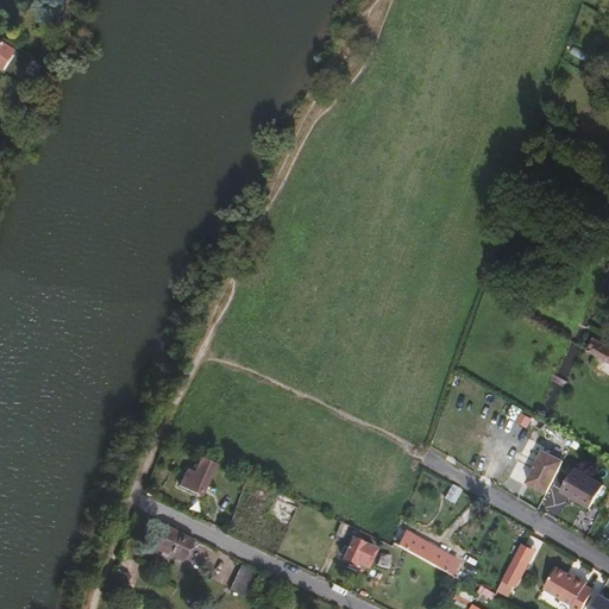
[(0,64),(5,69),(19,48),(0,35),(0,64)]
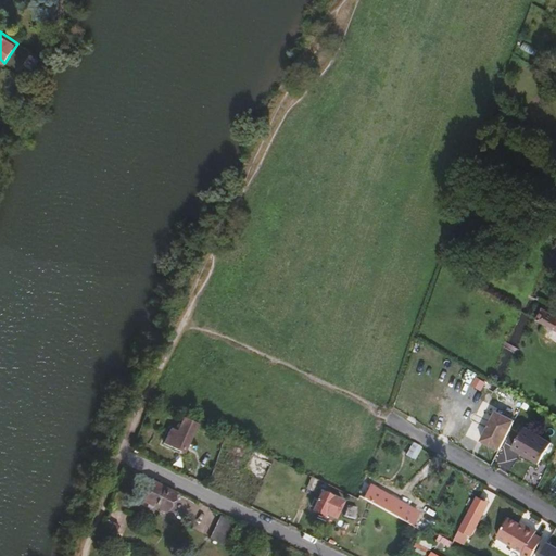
[(547,326),(554,314),(542,307),(534,318),(547,326)]
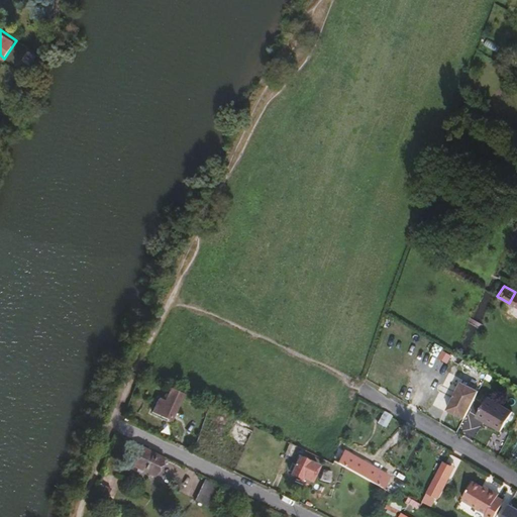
[(470,405),(478,390),(461,381),(446,408),(463,417),(470,405)]
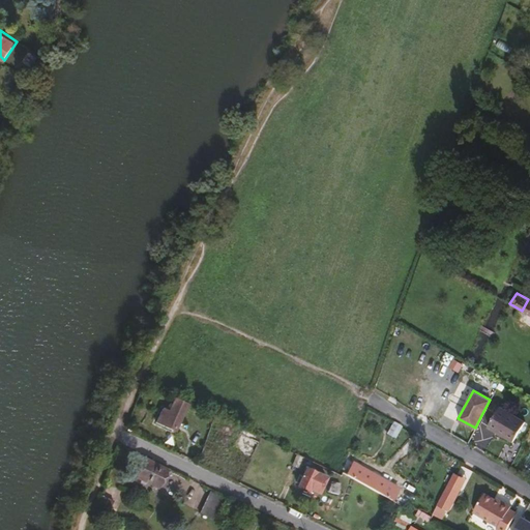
[(175,428),(187,404),(174,399),(163,421),(175,428)]
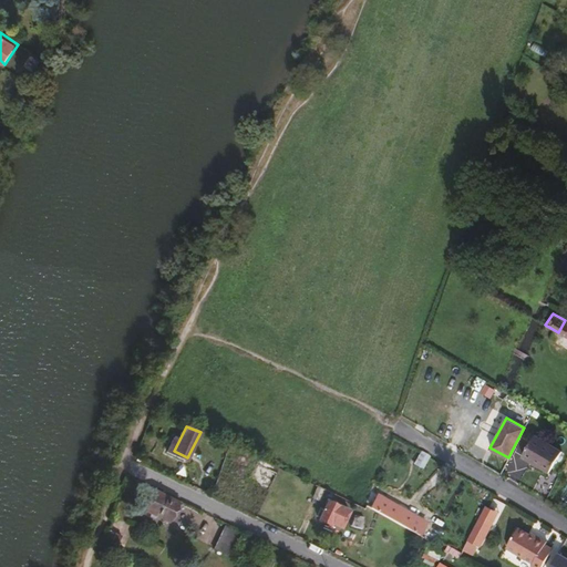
[(548,472),(560,452),(534,435),(522,456),(548,472)]
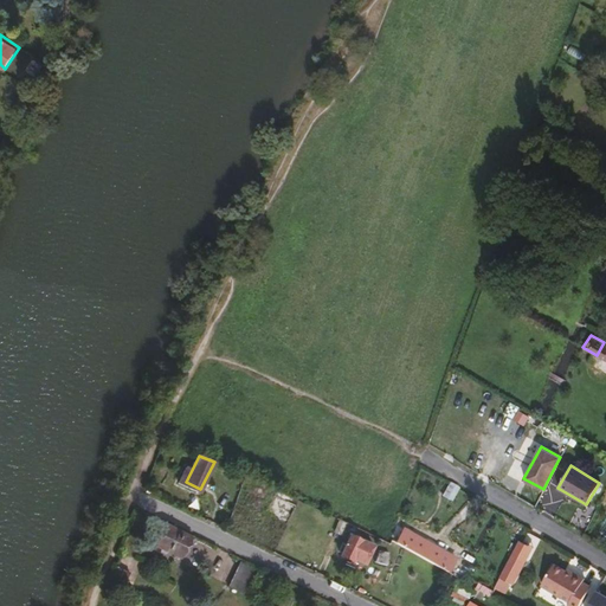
[(449,501),(457,487),(450,483),(442,496),(449,501)]
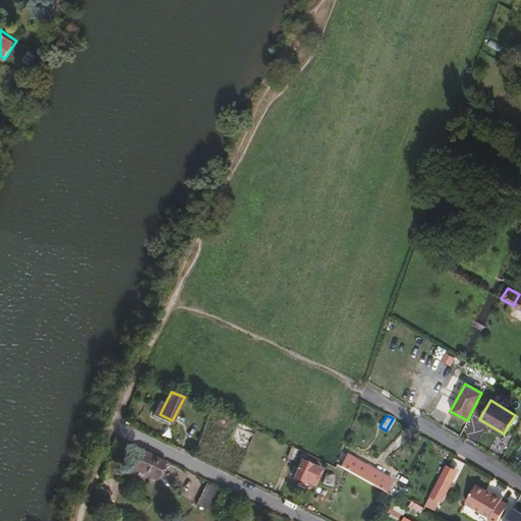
[(249,442),(253,435),(236,426),(233,433),(249,442)]
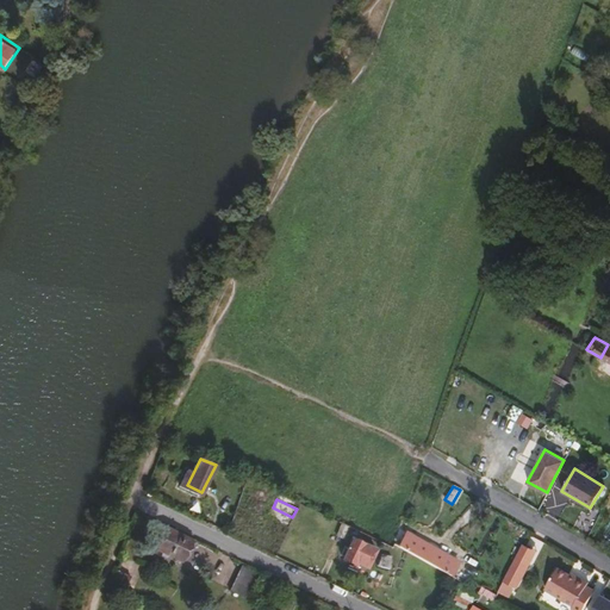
[(188,554),(193,543),(166,529),(155,549),(180,562),(185,552),(188,554)]
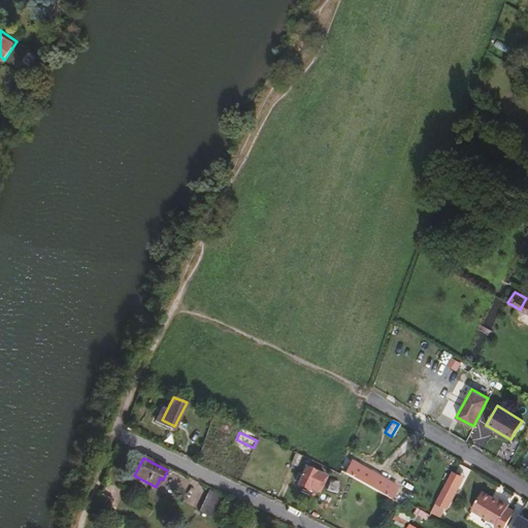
[(351,462),(343,473),(364,486),(371,473),(351,462)]
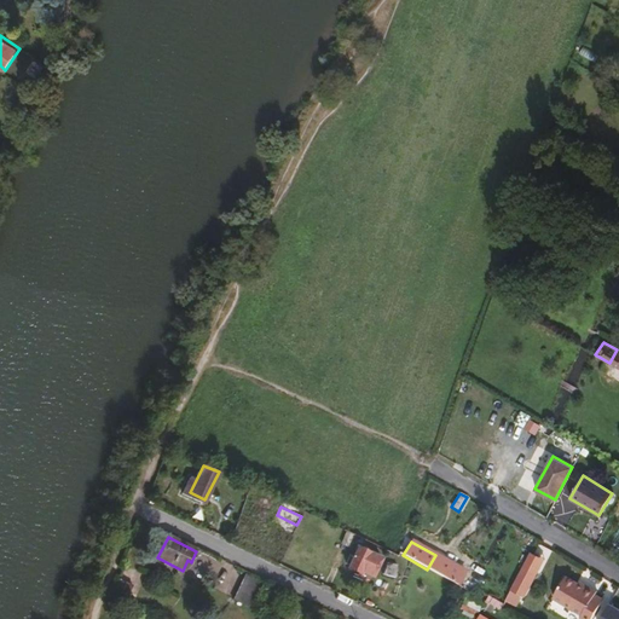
[(371,577),(380,557),(357,547),(346,567),(357,573),(359,571),(371,577)]
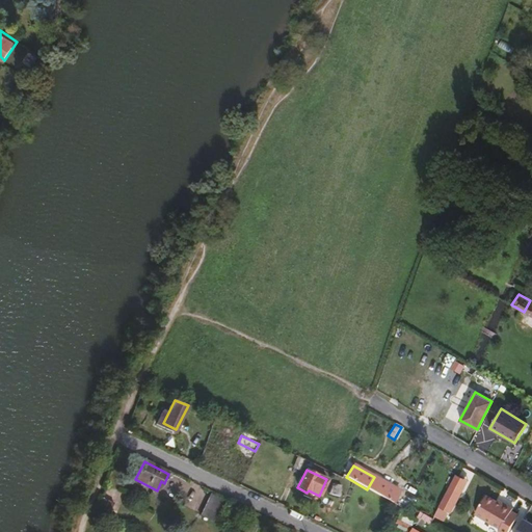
[(161,491),(166,495),(170,486),(176,489),(181,479),(170,474),(161,491)]
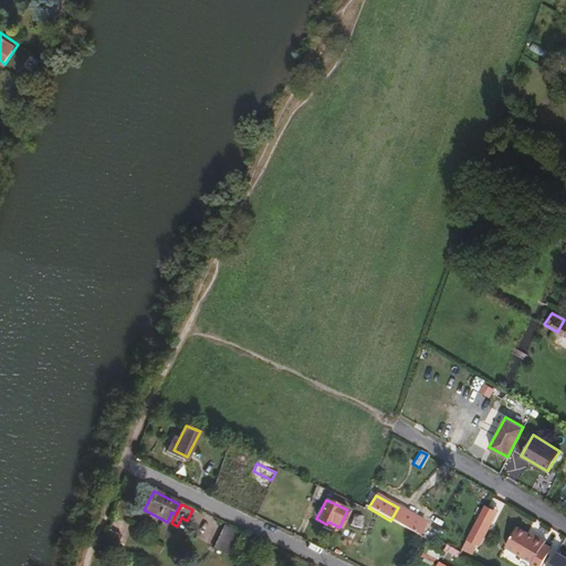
[(423,522),(398,507),(390,521),(416,534),(423,522)]
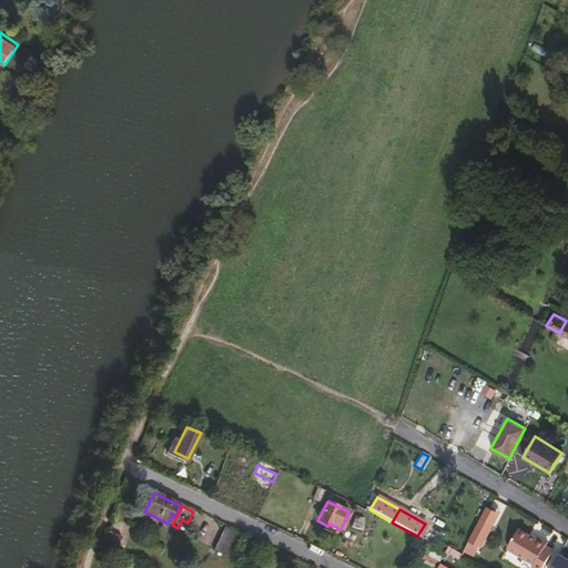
[(361,529),(363,517),(355,515),(348,527),(361,529)]
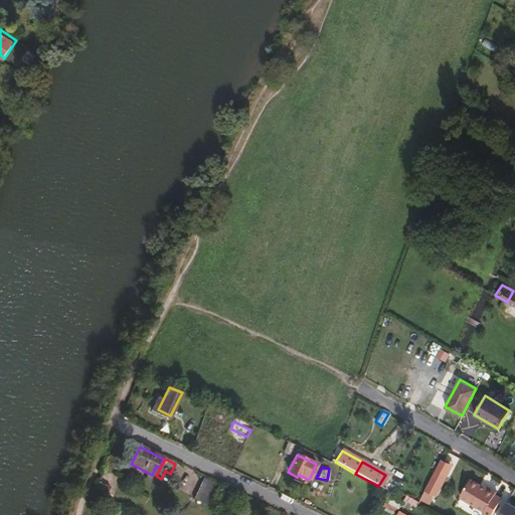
[(436,493),(444,477),(433,471),(424,487),(436,493)]
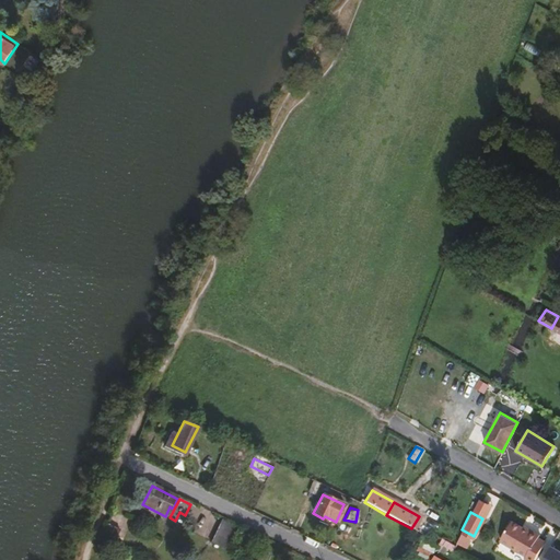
[(226,548),(235,524),(218,517),(209,541),(226,548)]
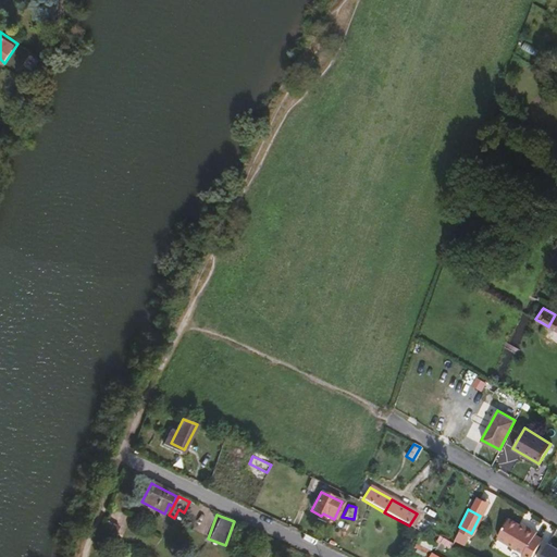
[(524,528),(519,524),(508,518),(496,536),(521,553),(519,556),(520,556),(529,556),(541,539),(533,534),(535,531),(525,524),(524,528)]
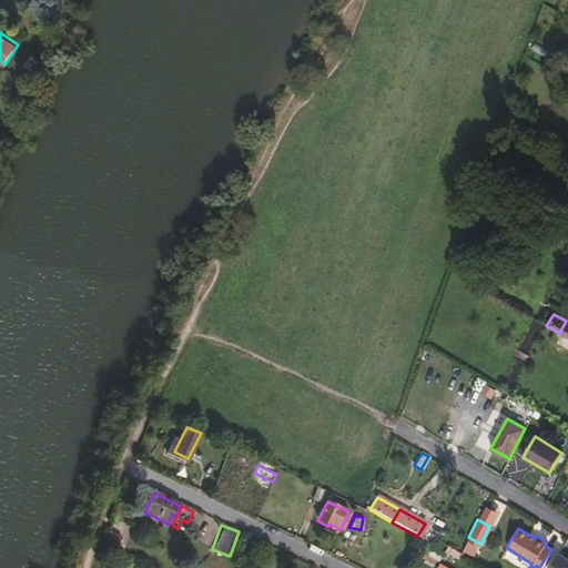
[(109,530),(104,544),(111,546),(115,533),(109,530)]
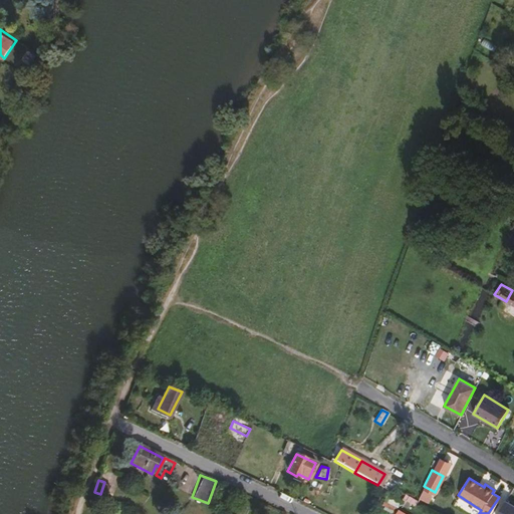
All buildings are outlined.
